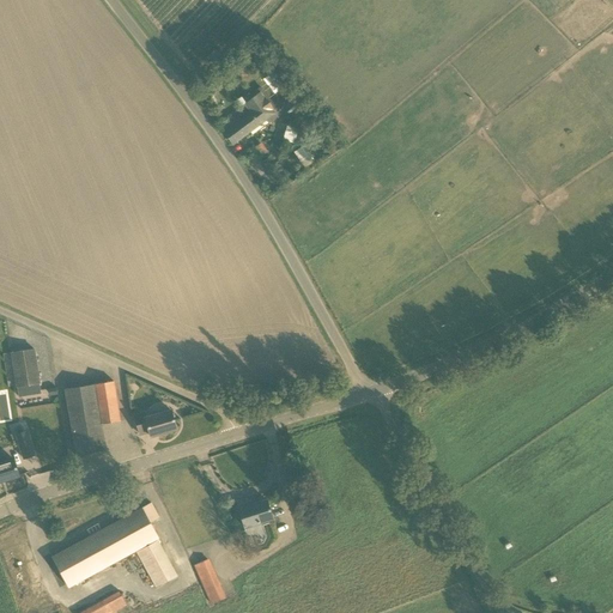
[(232,145),(275,113),(260,91),(243,104),(244,105),(230,116),(235,122),(231,125),(225,117),(217,123),(223,132),(232,145)]
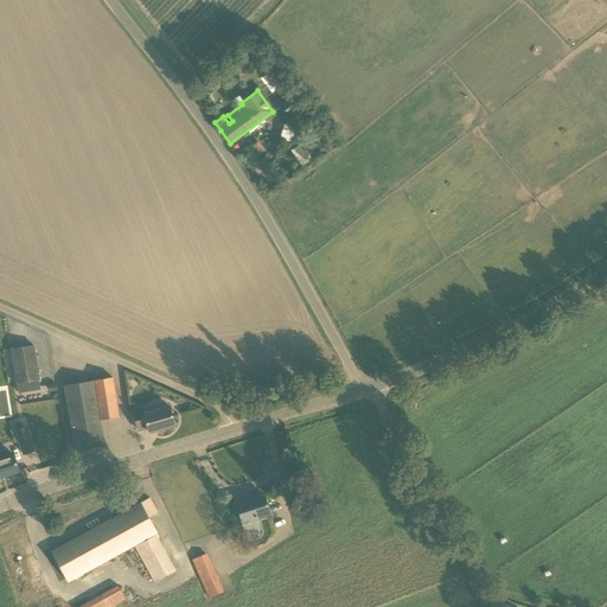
[(16,382),(38,379),(33,346),(12,349),(16,382)]
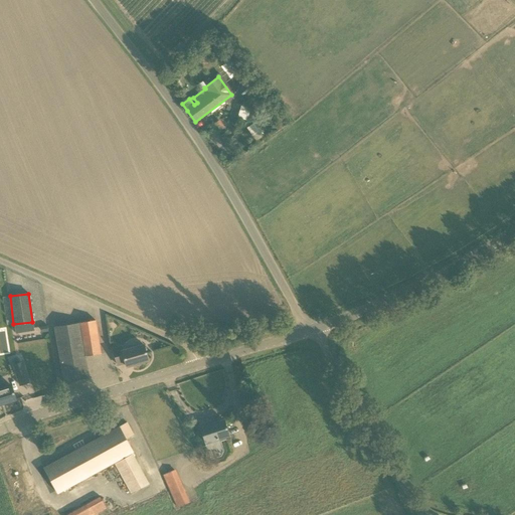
[(64,383),(90,379),(86,357),(101,354),(95,320),(53,328),(64,383)]
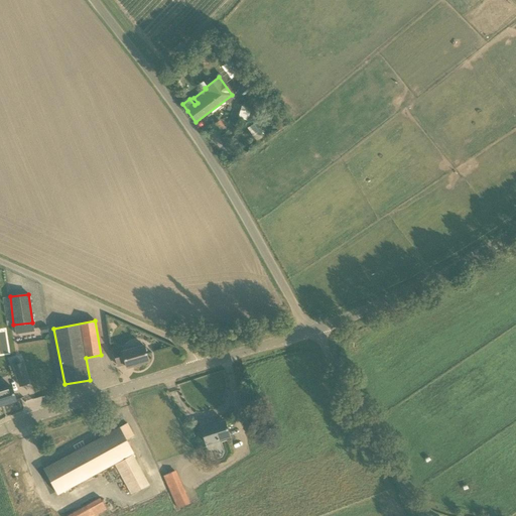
[(148,361),(143,345),(122,352),(121,348),(112,350),(117,365),(125,363),(126,368),(134,365),(148,361)]
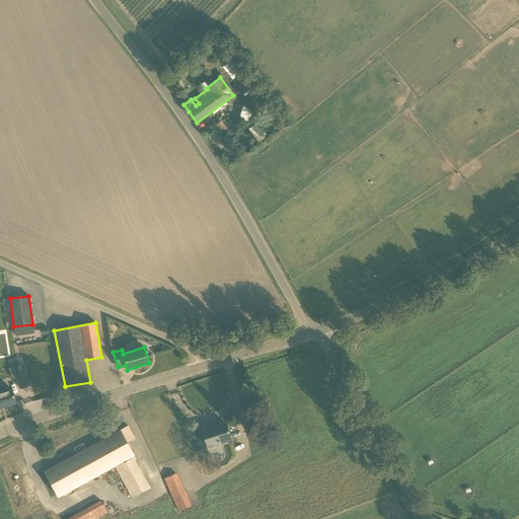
[(14,362),(20,382),(29,380),(23,359),(14,362)]
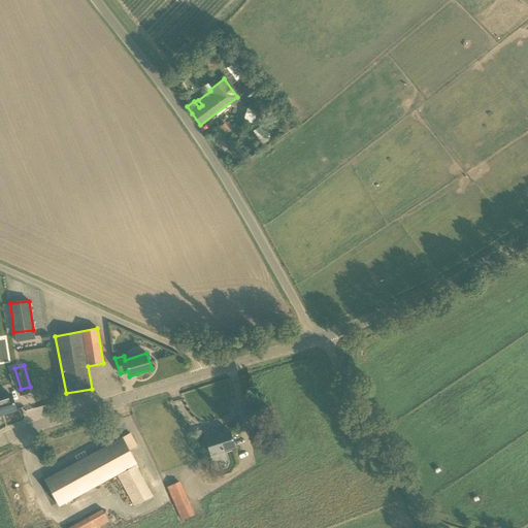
[(0,414),(17,408),(11,395),(5,397),(3,389),(0,389),(0,414)]
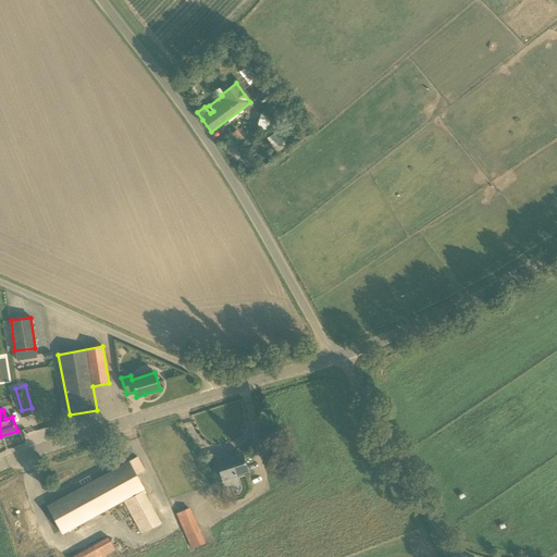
[(247,471),(243,455),(229,459),(229,456),(217,460),(222,479),(247,471)]
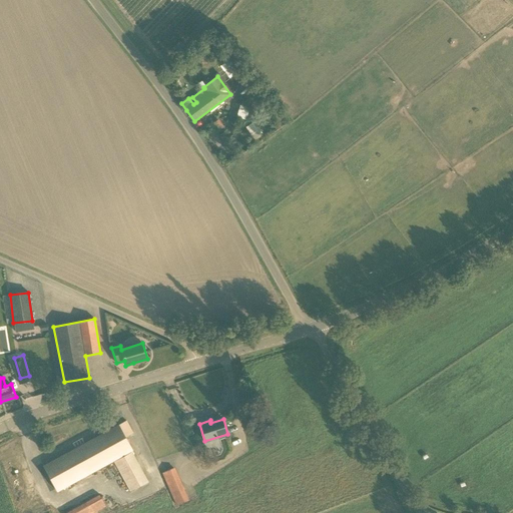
[(148,482),(131,451),(132,450),(125,437),(132,433),(126,421),(43,466),(57,492),(113,461),(130,492),(148,482)]
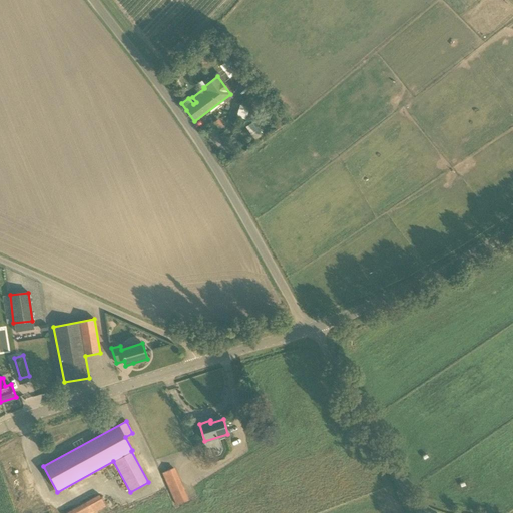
[(176,505),(188,500),(174,468),(162,473),(176,505)]
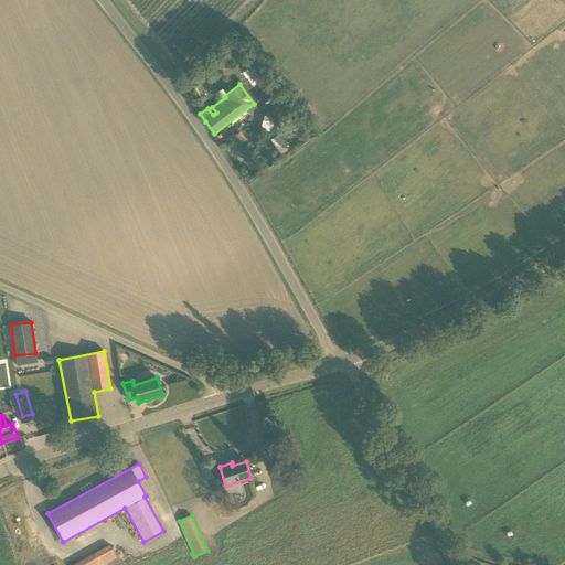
[(103,564),(116,557),(109,545),(96,552),(103,564)]
